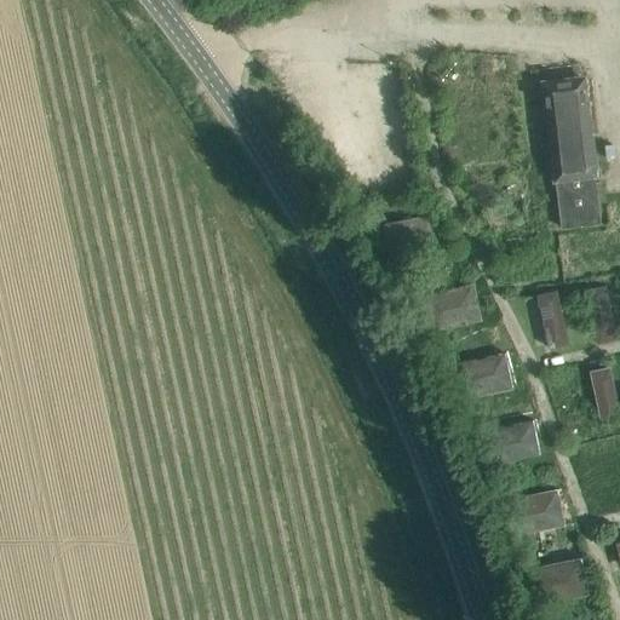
[(584,79),(545,82),(556,179),(558,179),(560,193),(558,193),(562,228),(574,227),(574,225),(590,223),(590,224),(602,223),(597,188),(596,188),(595,174),(596,174),(584,79)]
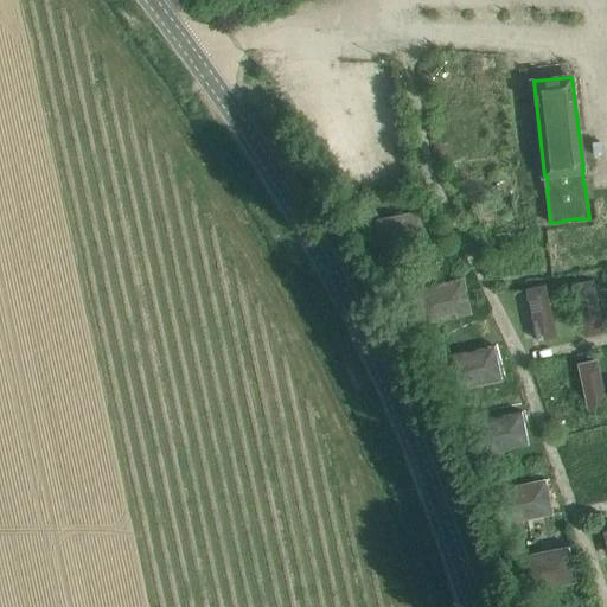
[(421,211),(379,219),(385,253),(428,243),(421,211)]
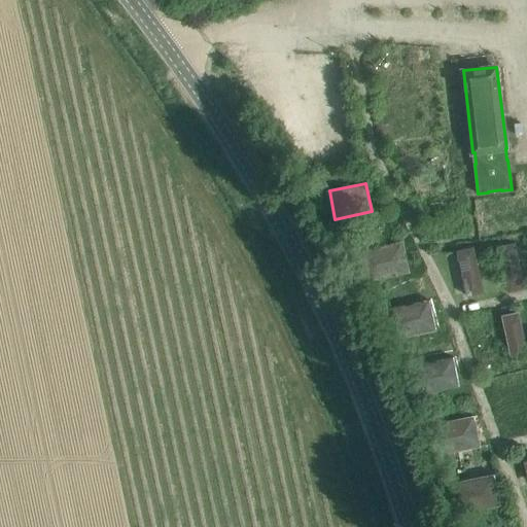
[(402,242),(359,250),(365,280),(409,271),(402,242)]
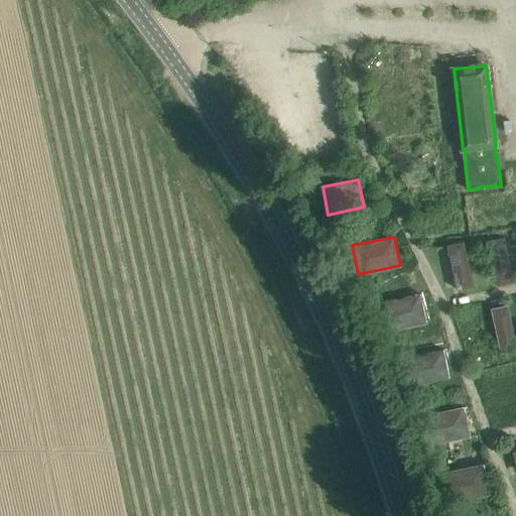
[(504,238),(489,241),(498,285),(513,281),(504,238)]
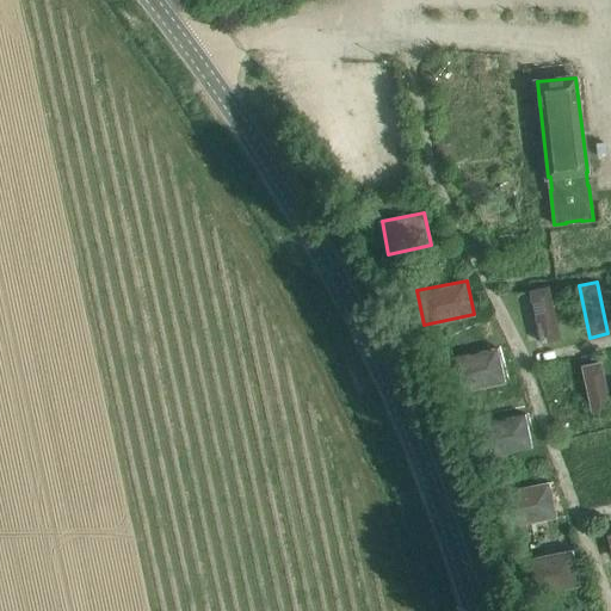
[(561,338),(550,287),(531,290),(542,343),(561,338)]
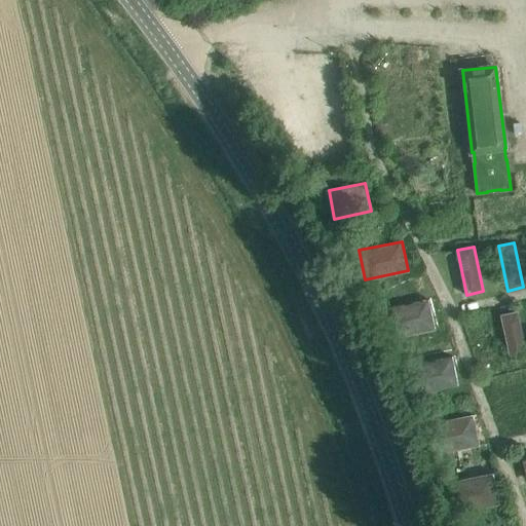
[(429,300),(386,308),(392,337),(436,329),(429,300)]
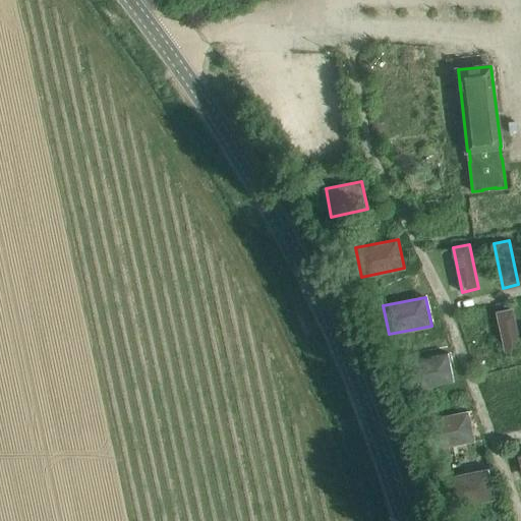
[(520,352),(520,345),(513,308),(497,312),(507,356),(520,352)]
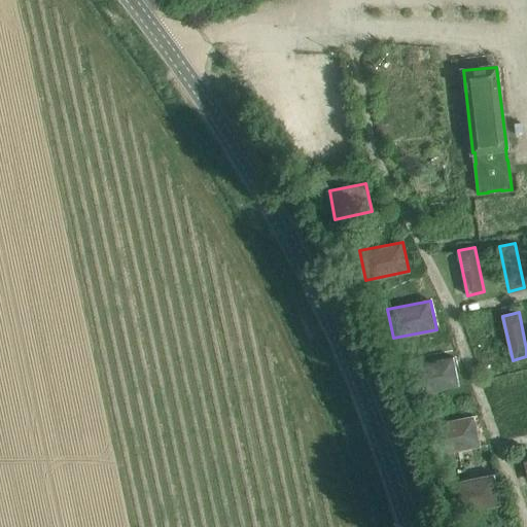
[(455,353),(411,362),(417,392),(461,384),(455,353)]
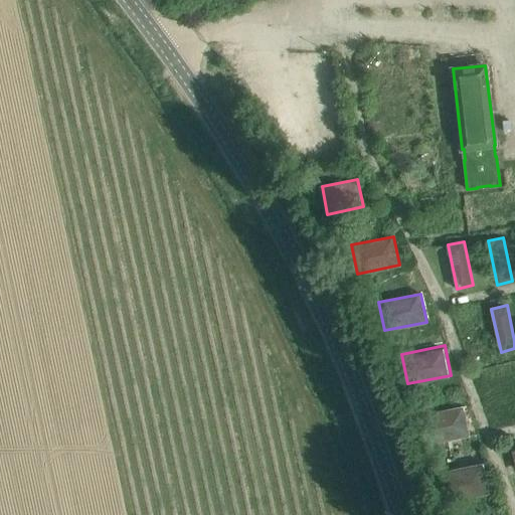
[(464,406),(421,415),(427,444),(470,436),(464,406)]
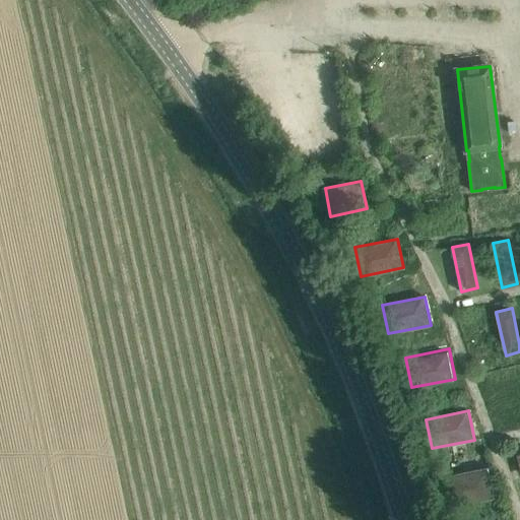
[(488,468),(447,476),(453,506),(494,498),(488,468)]
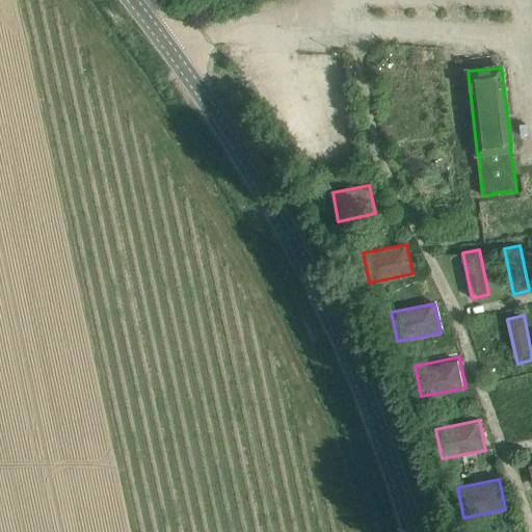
All buildings are outlined.
